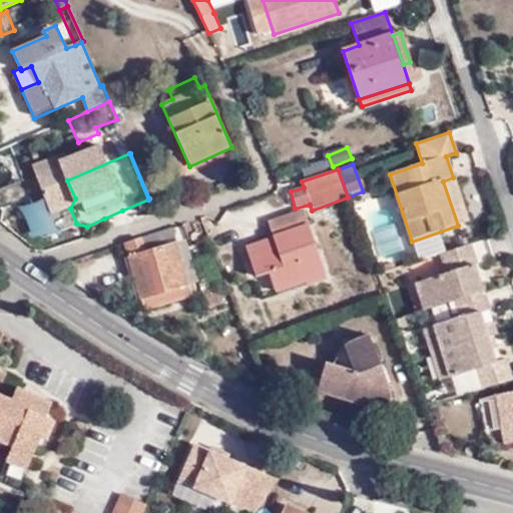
[(468,222),(453,177),(443,181),(458,225),(468,222)]
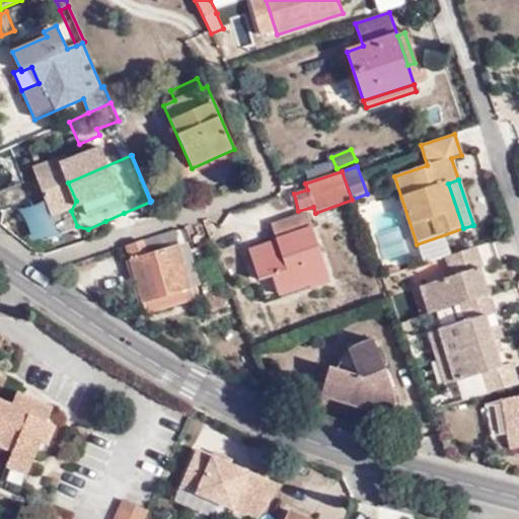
[(45,200),(19,207),(29,242),(55,234),(45,200)]
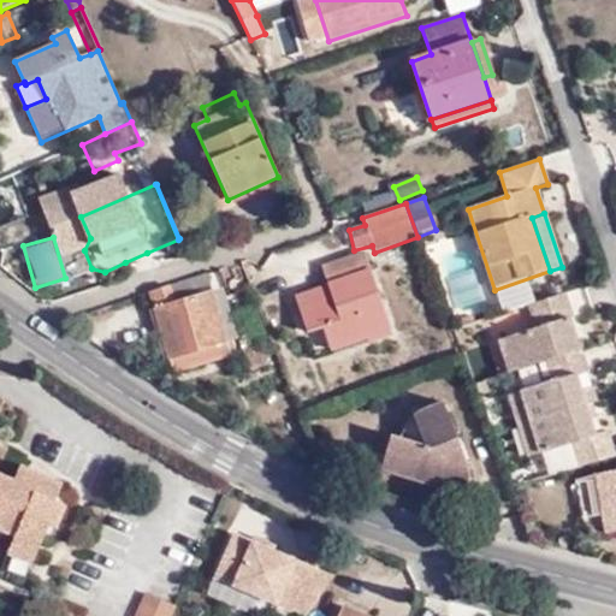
[(147,253),(125,262),(131,273),(152,265),(147,253)]
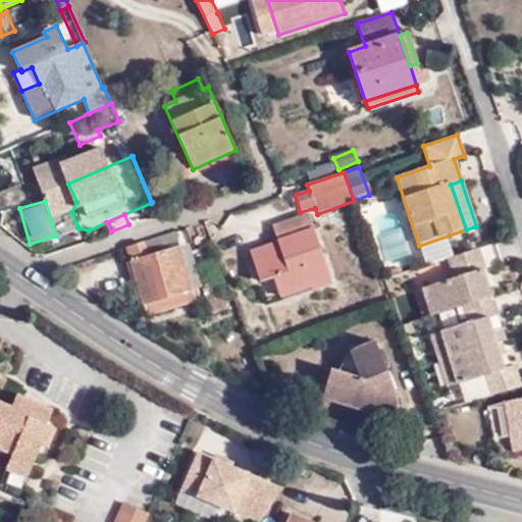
[(332,283),(313,227),(309,214),(272,226),(278,243),(250,252),(260,282),(273,278),(280,298),(311,288),(312,291),(332,283)]
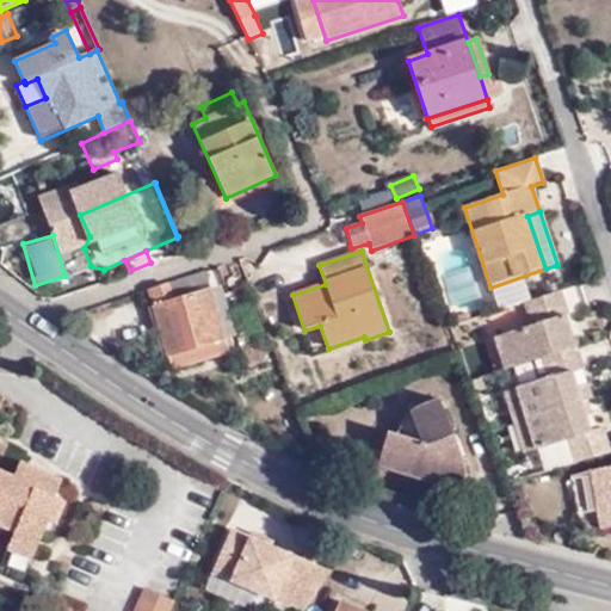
[(172,370),(201,362),(183,298),(173,301),(168,284),(148,291),(172,370)]
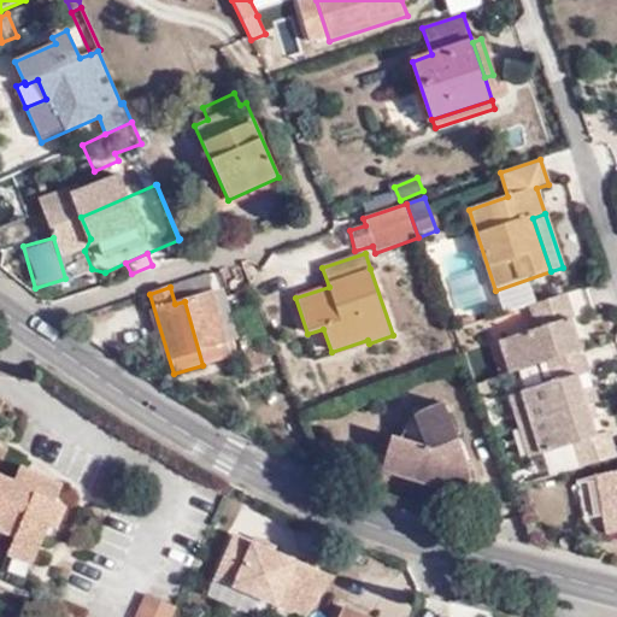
[(184,301),(203,365),(233,357),(230,350),(229,347),(213,293),(184,301)]
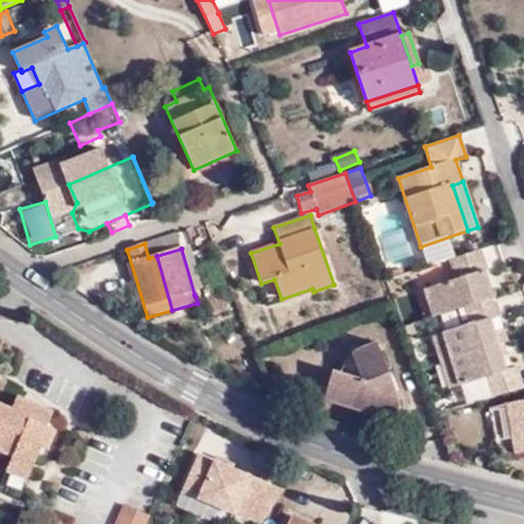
[(486,269),(479,250),(449,260),(455,279),(425,290),(433,317),(465,307),(492,299),(483,270),(486,269)]
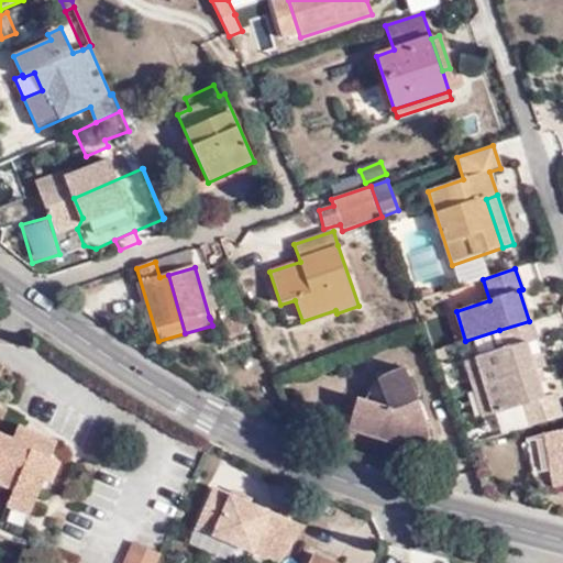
[(475,359),(484,386),(537,373),(527,344),(538,341),(531,320),(529,321),(499,330),(506,349),(475,359)]
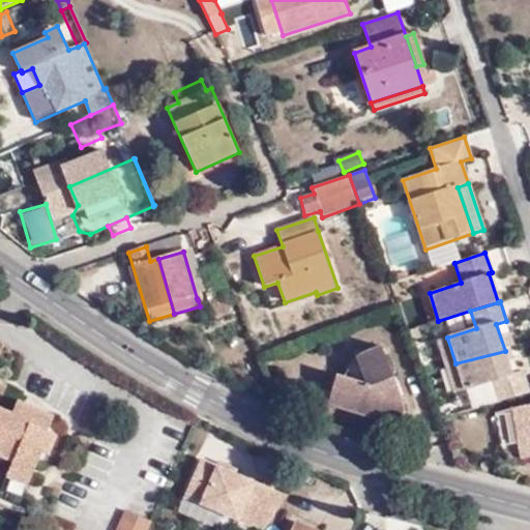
[(444,367),(455,363),(447,337),(435,341),(444,367)]
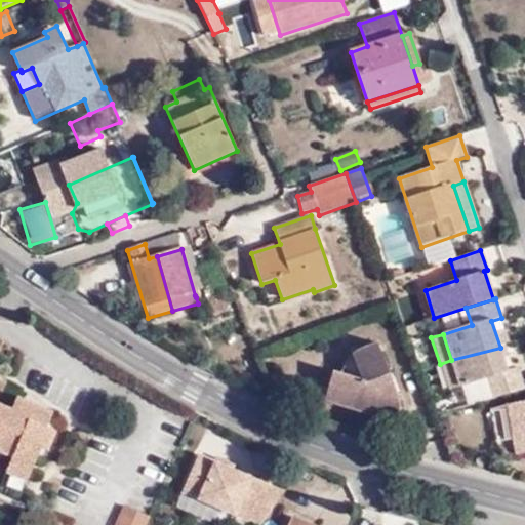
[(399,394),(378,341),(360,349),(355,353),(348,361),(345,366),(340,372),(334,370),(324,401),(397,423),(401,411),(401,409),(401,405),(400,401),(399,394)]
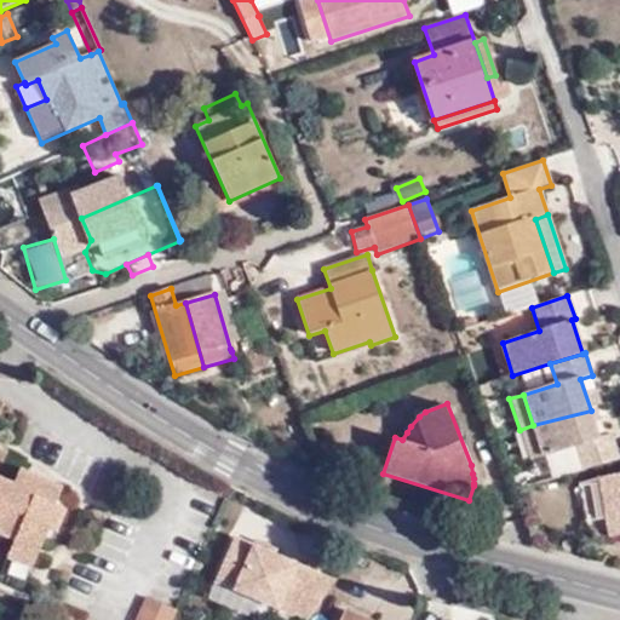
[(577,447),(584,470),(619,460),(612,435),(600,438),(591,411),(533,425),(544,458),(577,447)]
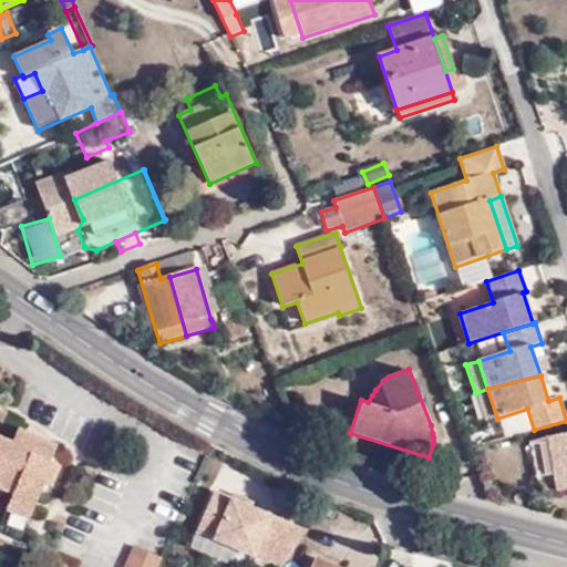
[(497,419),(487,389),(475,393),(484,422),(497,419)]
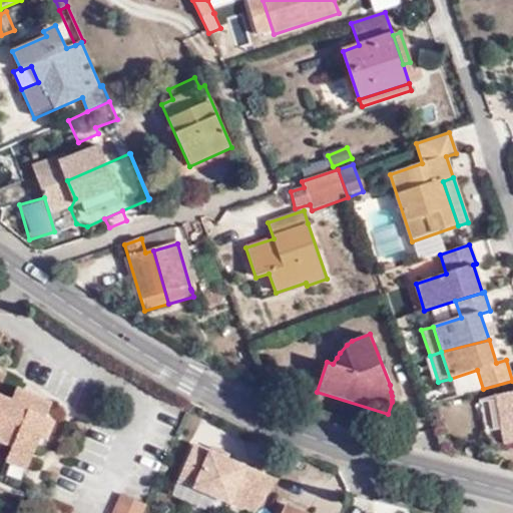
[(0,441),(13,447),(10,453),(31,462),(42,438),(47,440),(56,421),(47,418),(53,403),(17,388),(12,400),(0,394),(0,391),(7,375),(0,372),(0,441)]
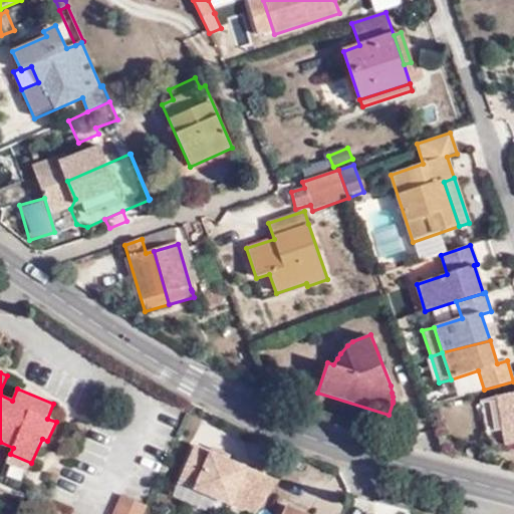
[(513,393),(496,397),(505,446),(505,447),(513,445),(513,393)]
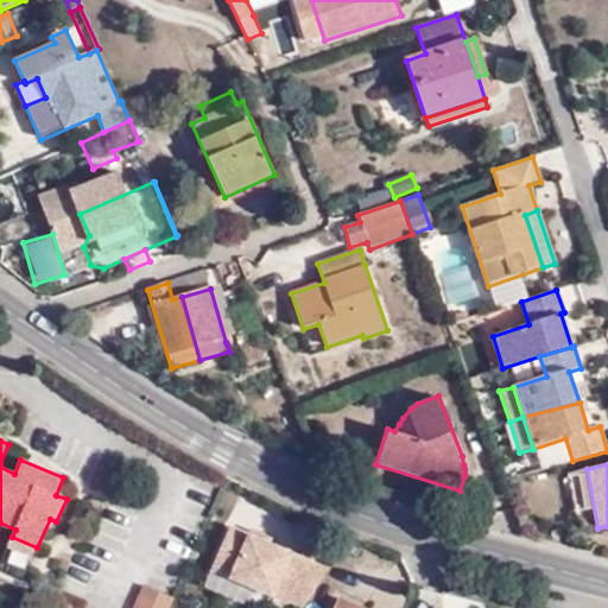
[(289,602),(302,607),(303,607),(328,571),(306,562),(230,529),(213,569),(289,602)]
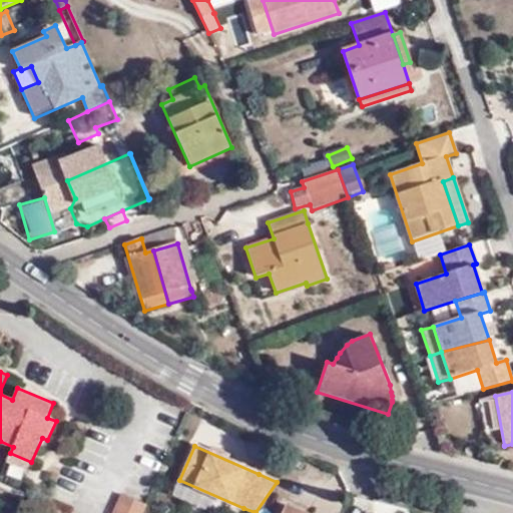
[(31,462),(10,453),(6,462),(28,471),(31,462)]
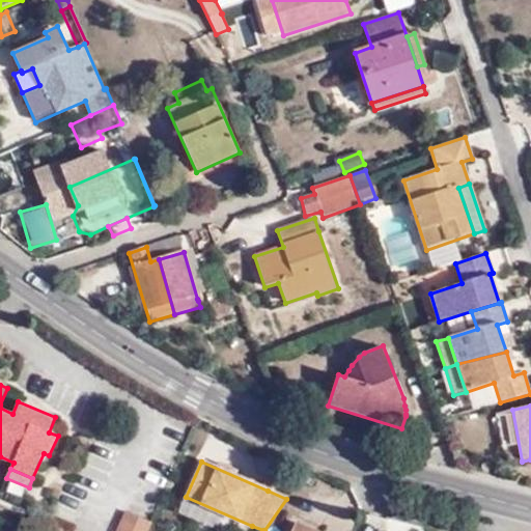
[(126,511),(117,530),(146,530),(150,522),(126,511)]
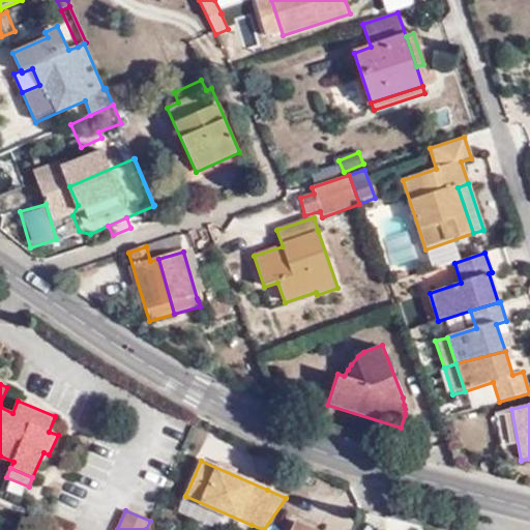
[(315,529),(295,521),(290,529),(315,529)]
